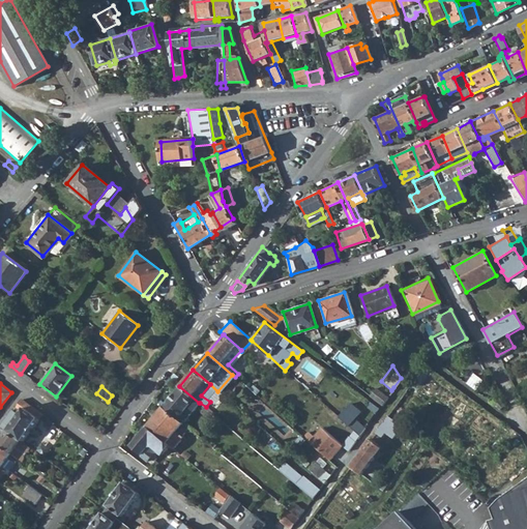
[(162,407),(181,423),(195,408),(205,417),(209,412),(199,403),(179,386),(162,407)]
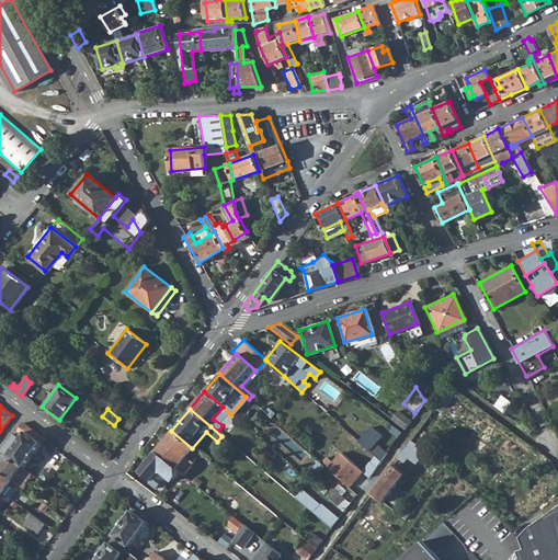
[(388,420),(401,431),(408,422),(395,412),(388,420)]
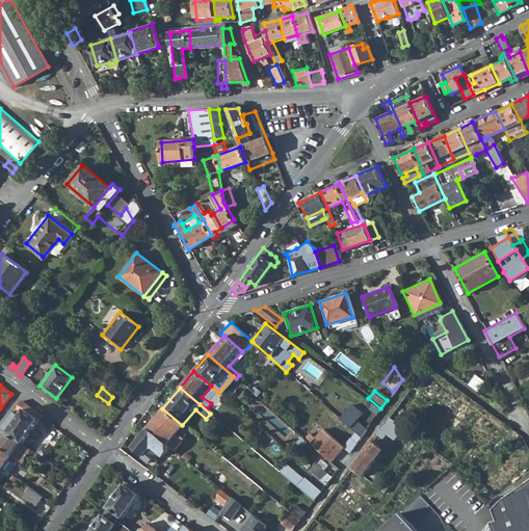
[(21,443),(41,416),(20,400),(0,427),(21,443)]
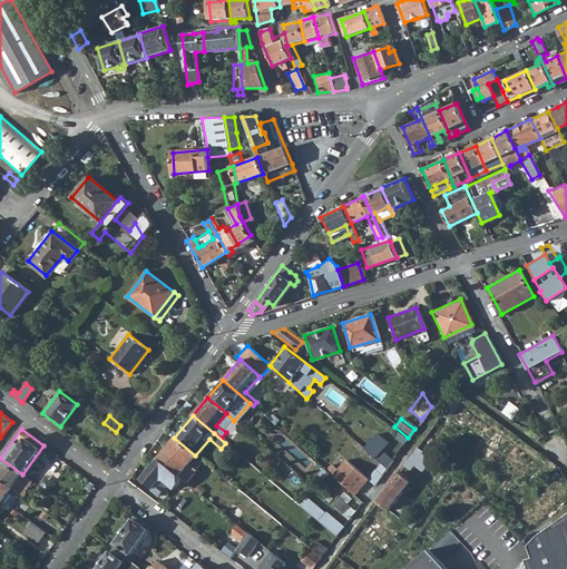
[(363,449),(385,469),(392,459),(393,458),(382,449),(388,442),(375,432),(363,449)]
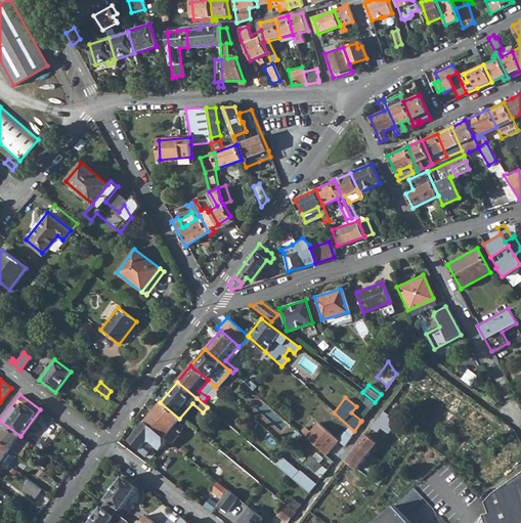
[(143,422),(163,438),(179,419),(160,402),(143,422)]
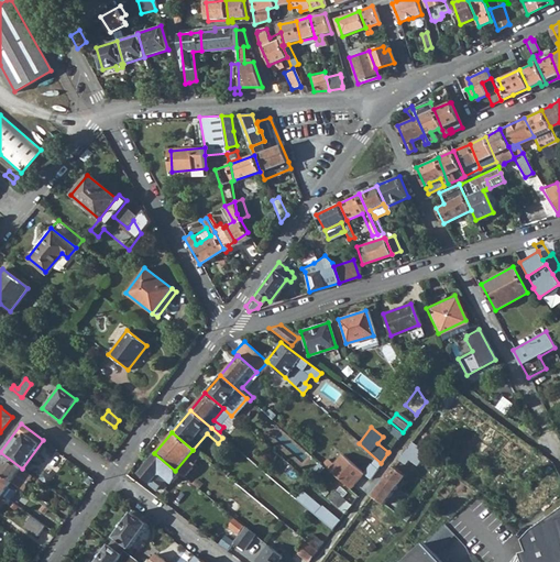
[(401,453),(407,458),(414,449),(407,443),(401,453)]
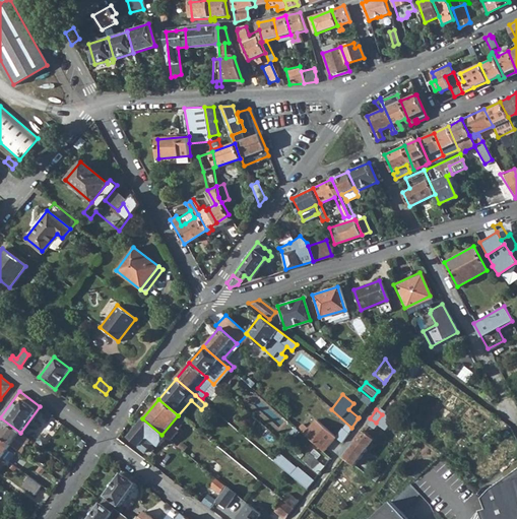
[(92,422),(98,426),(102,420),(97,416),(92,422)]
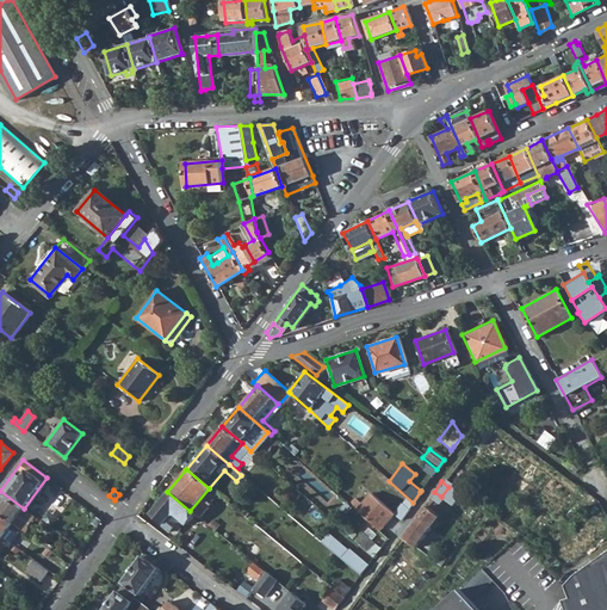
[(0,512),(19,528),(30,513),(24,509),(0,491),(0,512)]
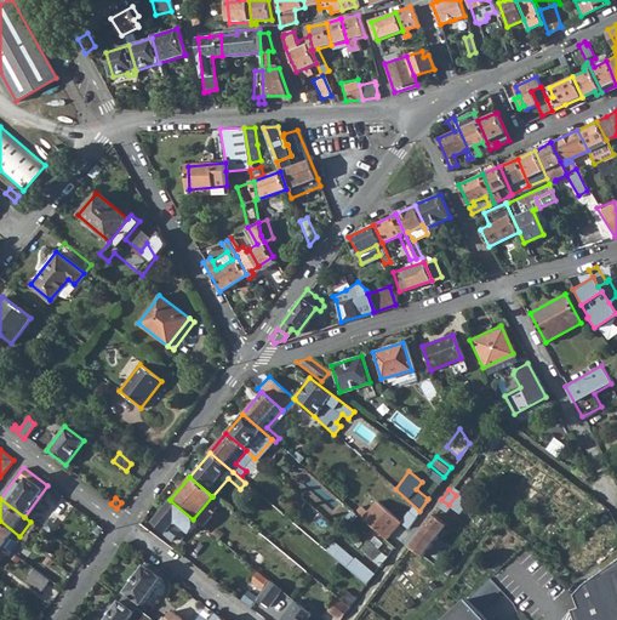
[(152,522),(164,533),(163,534),(171,540),(171,541),(182,528),(187,533),(196,522),(193,519),(170,500),(152,522)]
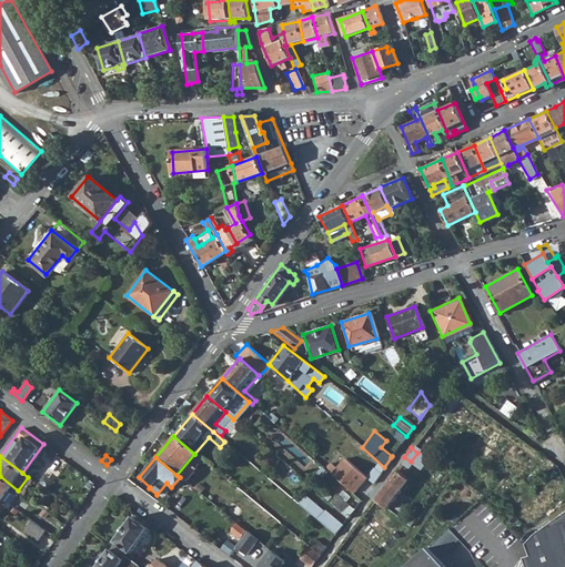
[(330,474),(351,494),(365,477),(344,458),(330,474)]
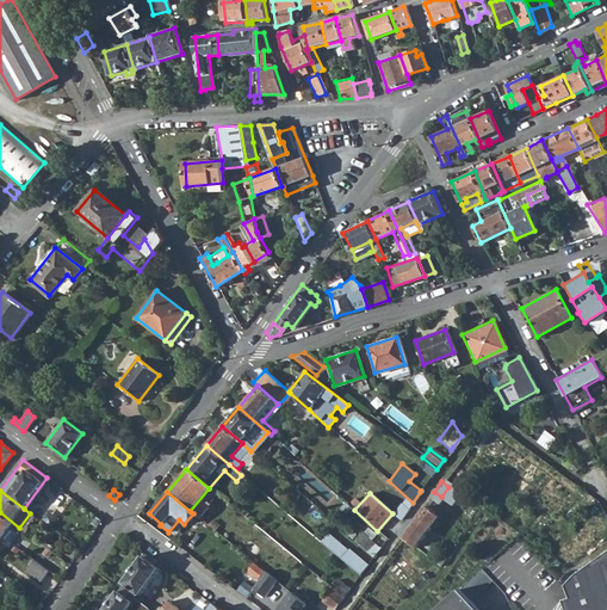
[(407,510),(401,505),(394,515),(400,519),(407,510)]
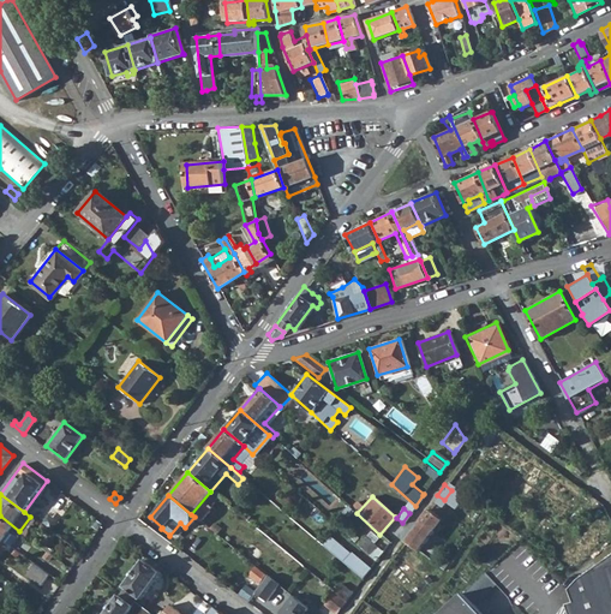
[(417,552),(441,519),(427,508),(403,541),(417,552)]
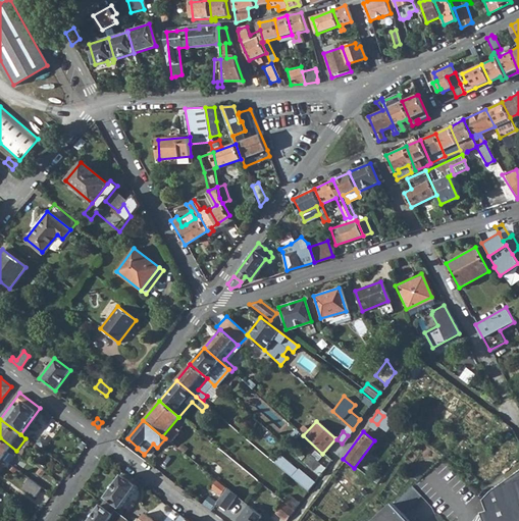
[(0,458),(7,463),(16,451),(0,437),(0,458)]
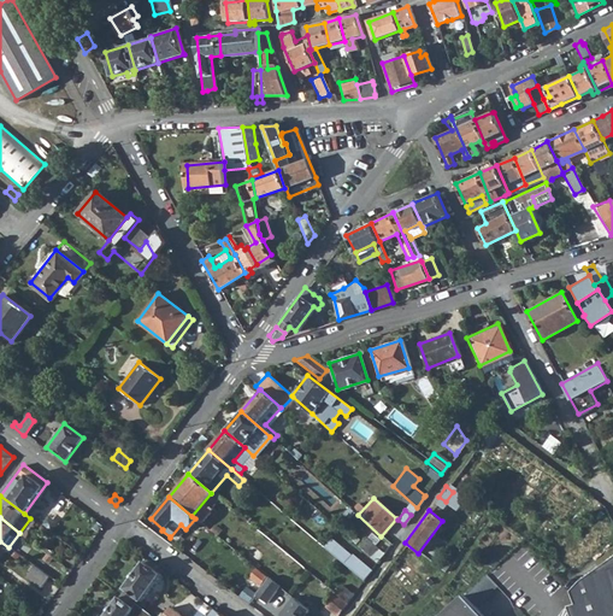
[(382,553),(364,539),(357,546),(376,563),(382,553)]
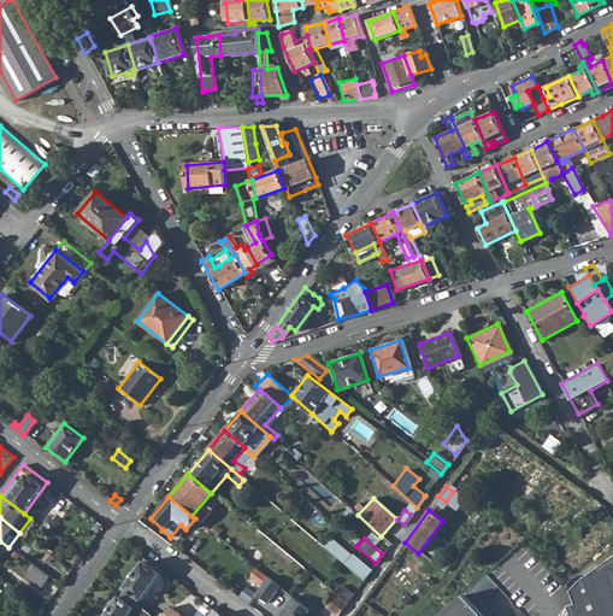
[(329,552),(363,580),(370,570),(351,555),(349,556),(336,544),(329,552)]
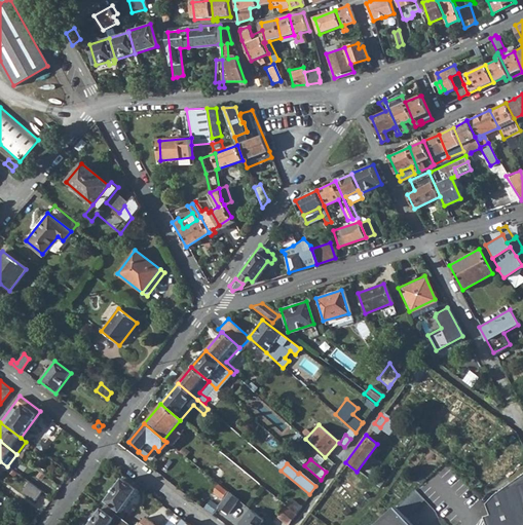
[(23,487),(28,481),(19,475),(14,481),(23,487)]
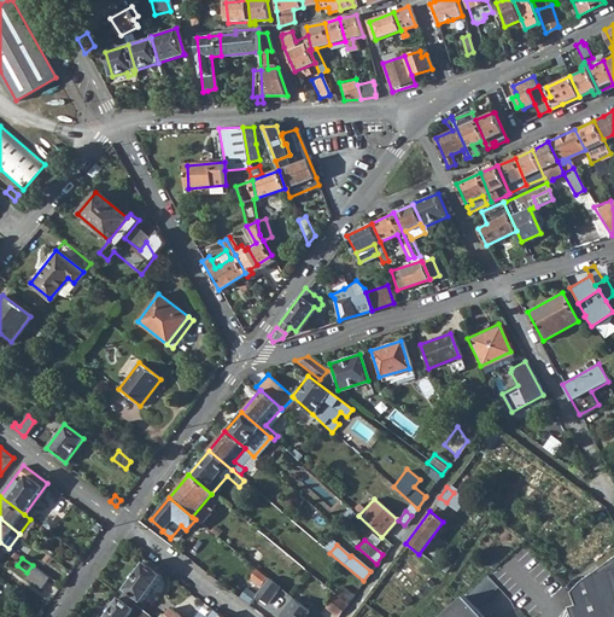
[(159,576),(163,571),(148,560),(145,565),(159,576)]
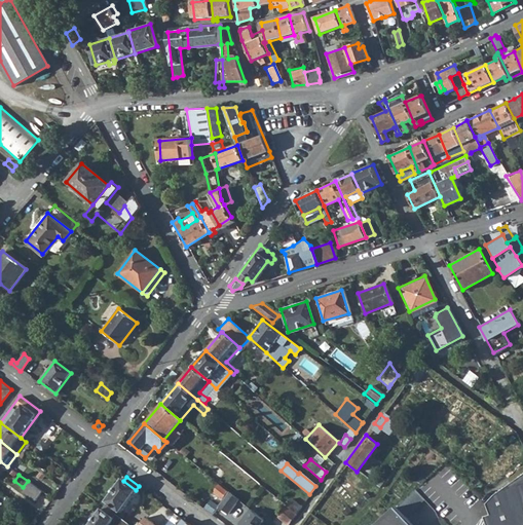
[(123,481),(121,479),(105,501),(119,513),(136,490),(123,481)]
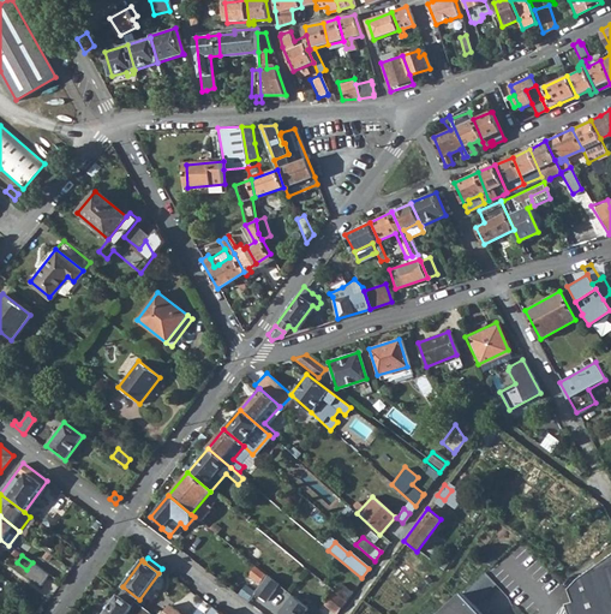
[(27,570),(24,572),(40,584),(47,573),(33,562),(27,570)]
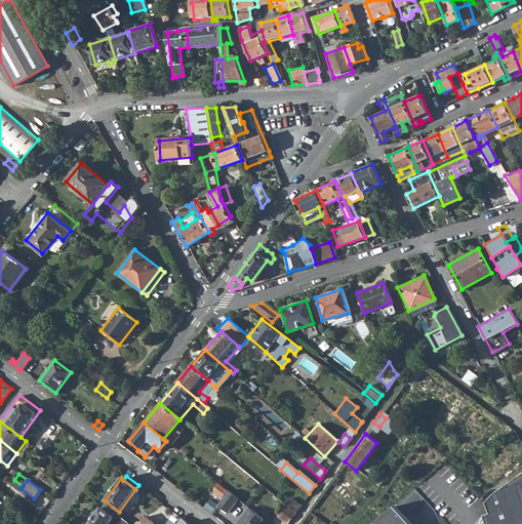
[(221,498),(227,490),(217,483),(211,491),(221,498)]
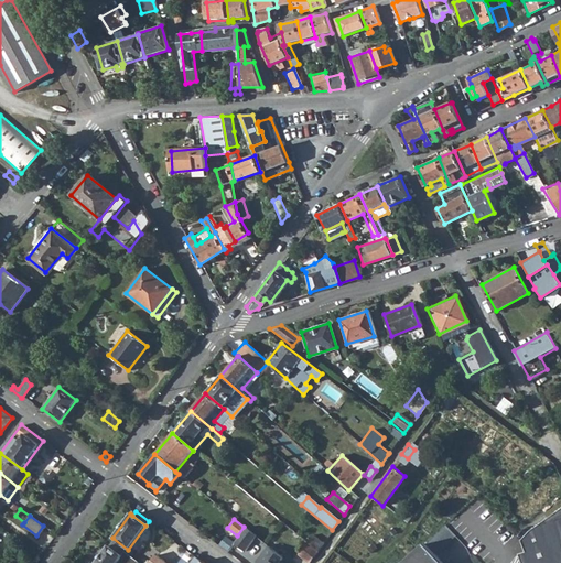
[(560,562),(560,519),(529,532),(520,541),(524,552),(517,554),(520,562),(560,562)]
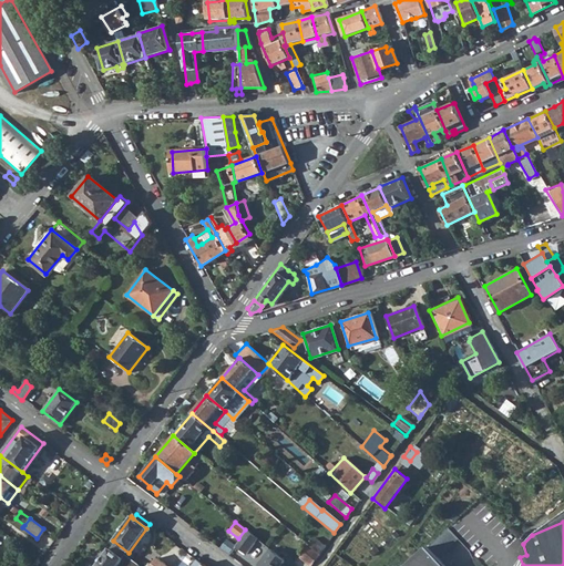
[(428,543),(438,554),(457,537),(448,526),(428,543)]
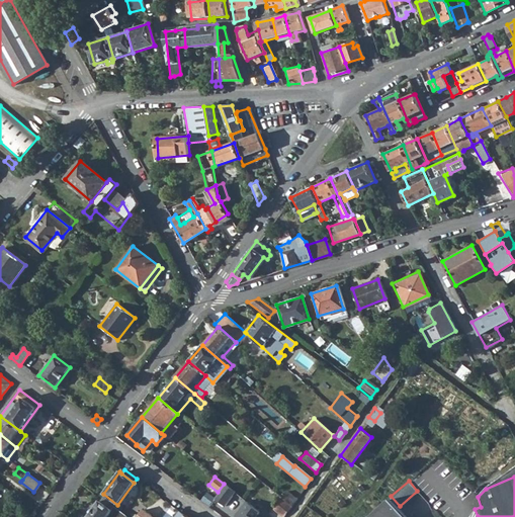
[(228,487),(224,484),(218,492),(212,498),(224,506),(234,492),(228,487)]
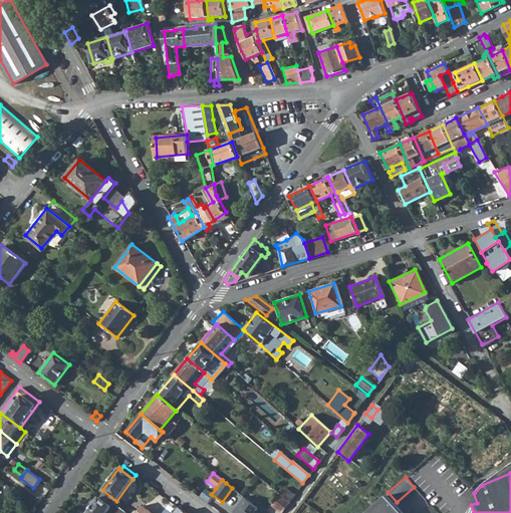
[(278,495),(288,503),(293,496),(283,488),(278,495)]
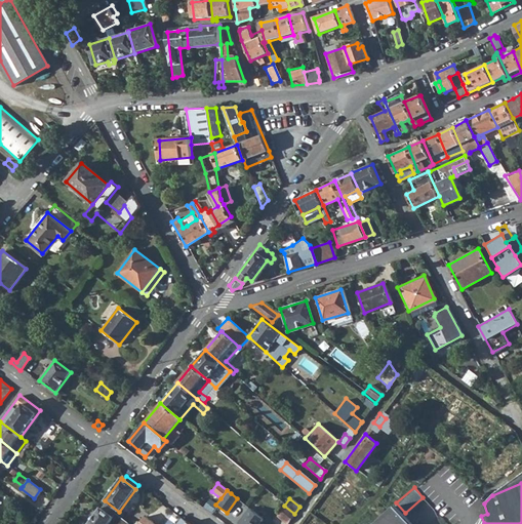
[(101,509),(99,508),(86,523),(127,523),(128,523),(104,505),(101,509)]
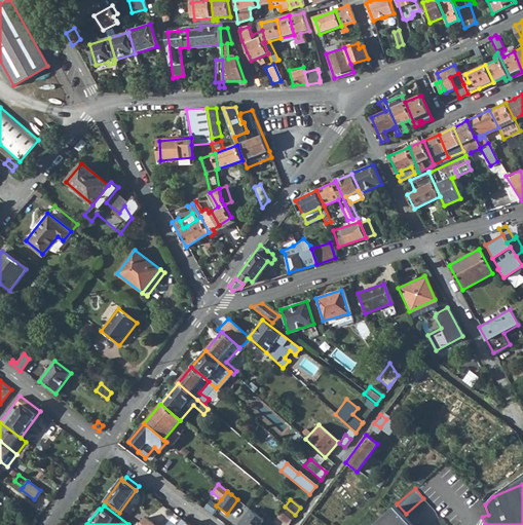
[(285,507),(276,517),(286,524),(291,519),(295,515),(285,507)]
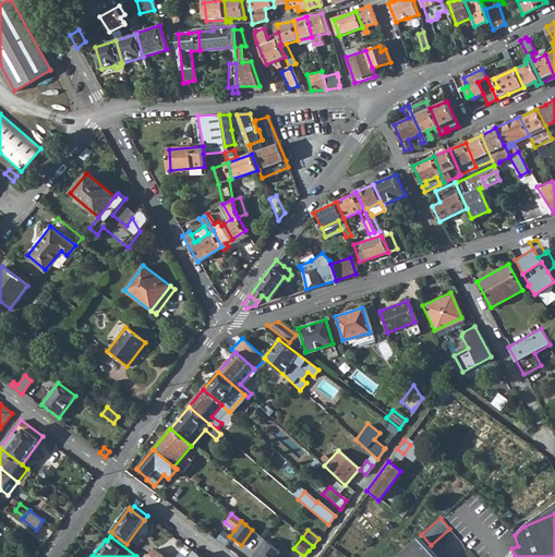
[(435,556),(418,537),(395,556),(435,556)]
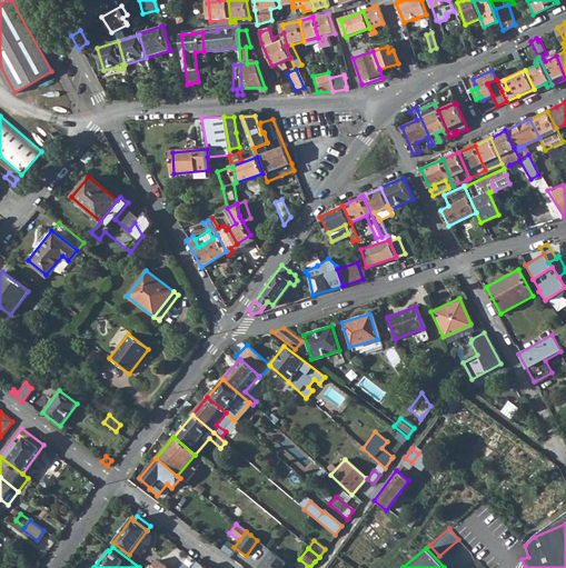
[(278,567),(284,562),(268,550),(256,566),(258,567),(278,567)]
